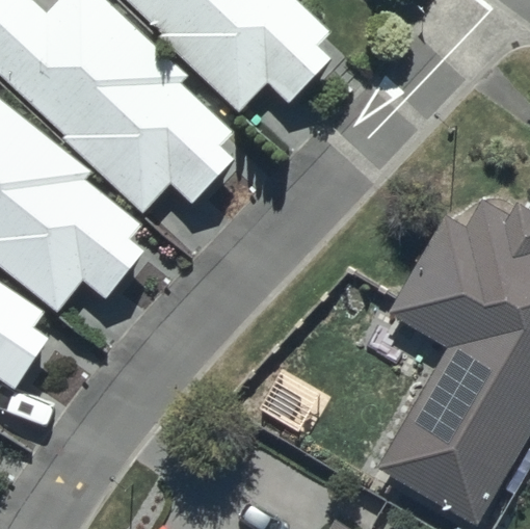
[(0,0),(0,76),(62,134),(59,137),(142,214),(169,184),(190,204),(233,158),(222,149),(236,133),(181,81),(187,75),(105,0),(54,0),(46,9),(35,0),(0,0)]
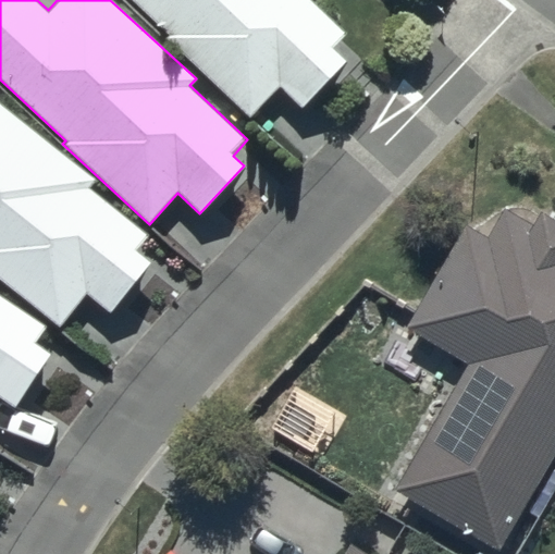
[(133,0),(169,33),(163,39),(251,119),(280,88),(303,109),(348,59),(334,46),(349,29),(316,0),(133,0)]
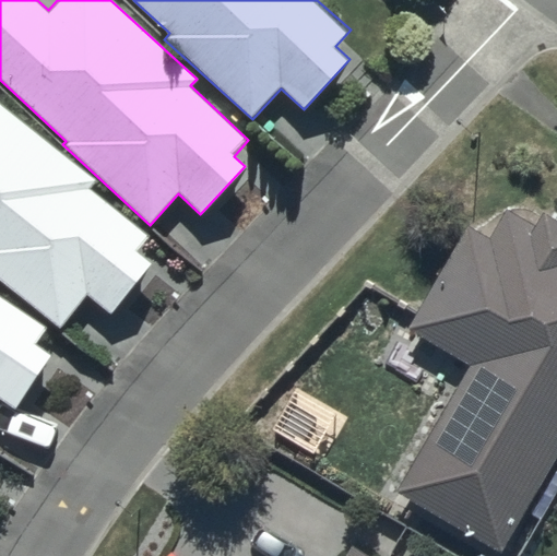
[(0,280),(60,327),(85,294),(110,314),(152,261),(137,250),(150,234),(90,187),(96,179),(0,104),(0,280)]
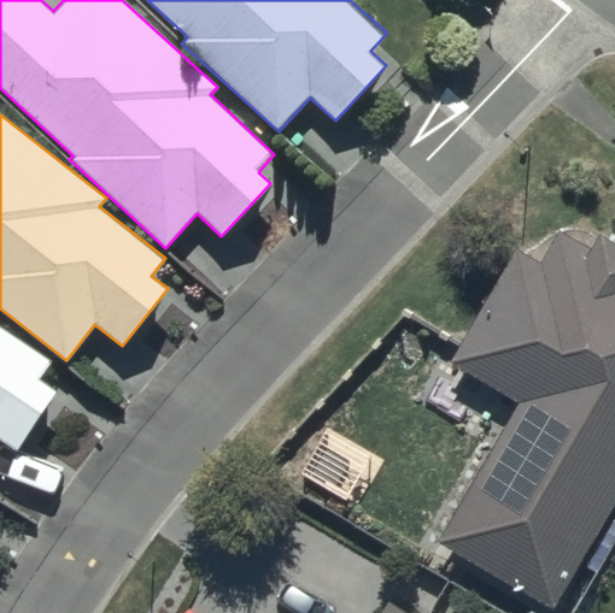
[(552,607),(614,496),(614,243),(599,235),(591,248),(556,228),(534,266),(513,253),(449,365),(515,404),(437,541),(552,607)]
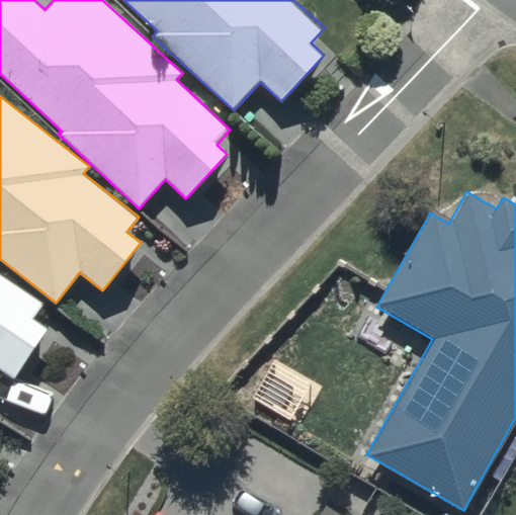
[(0,369),(12,378),(46,328),(31,319),(43,302),(0,273),(0,369)]
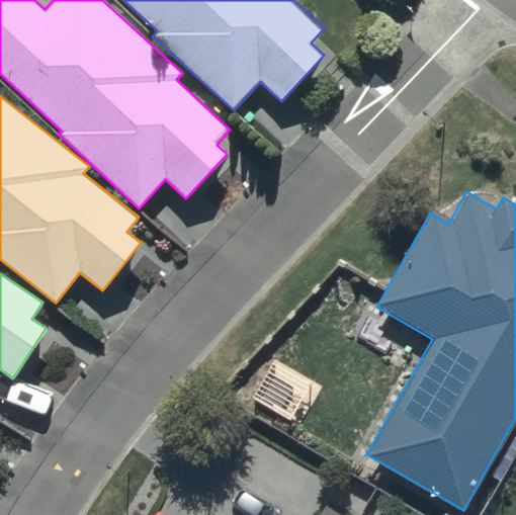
All buildings are outlined.
